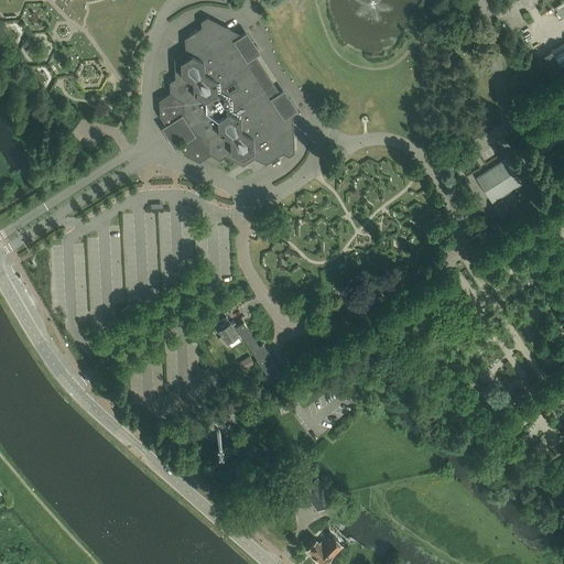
[(274,96),(250,58),(259,53),(258,52),(256,53),(243,35),(246,33),(237,39),(214,26),(203,34),(202,34),(197,31),(196,31),(191,34),(192,53),(181,61),(181,75),(170,82),(171,95),(160,102),(160,116),(167,128),(169,127),(167,126),(173,122),(184,140),(179,143),(177,142),(185,154),(197,160),(208,153),(220,159),(226,155),(243,164),(255,158),(255,151),(266,156),(288,142),(286,116),(295,110),(293,111),(281,93),(283,91),(282,90),(274,96)]
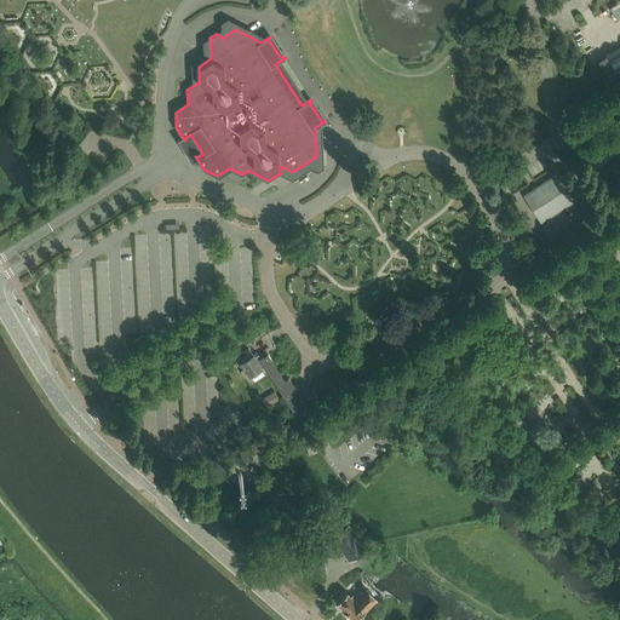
[(618,74),(619,72),(619,46),(606,56),(618,74)]
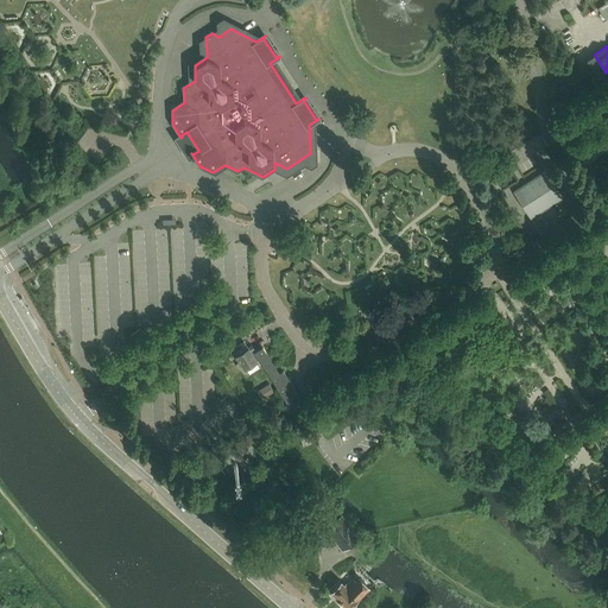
[(545,172),(514,191),(531,217),(562,197),(545,172)]
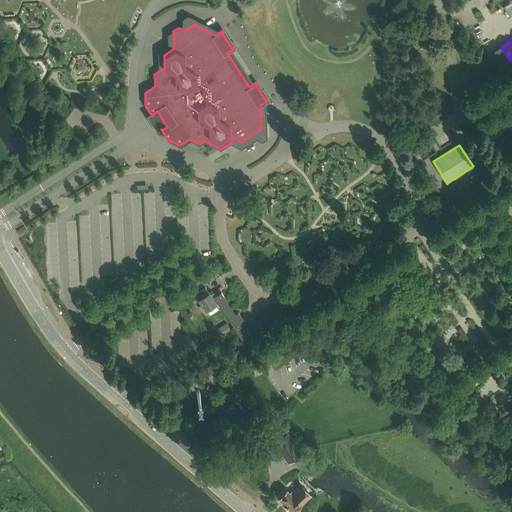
[(122,282),(118,276),(110,281),(114,287),(122,282)]
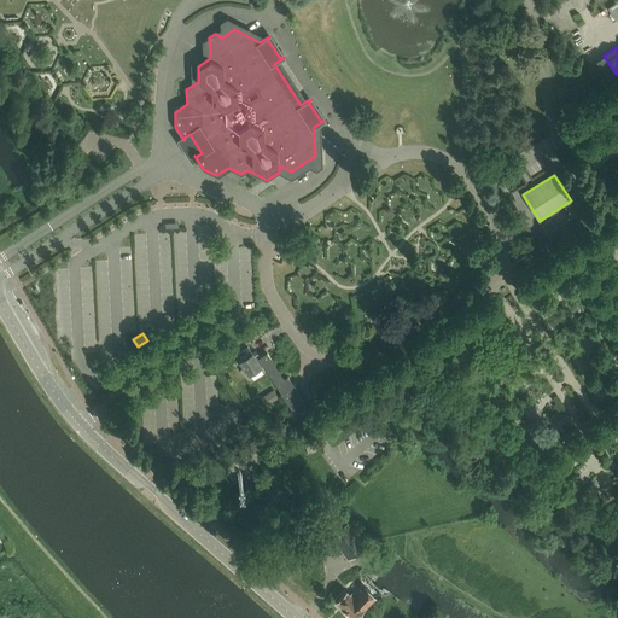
[(592,369),(586,357),(581,360),(575,349),(571,351),(583,374),(592,369)]
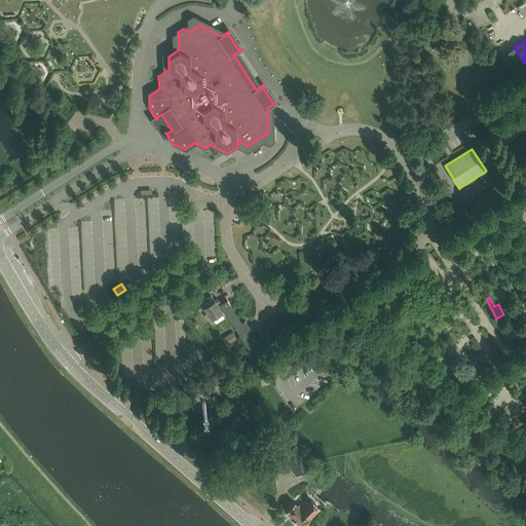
[(225,310),(225,311),(231,307),(227,300),(221,304),(219,300),(216,303),(215,301),(209,304),(205,299),(201,302),(212,318),(225,310)]
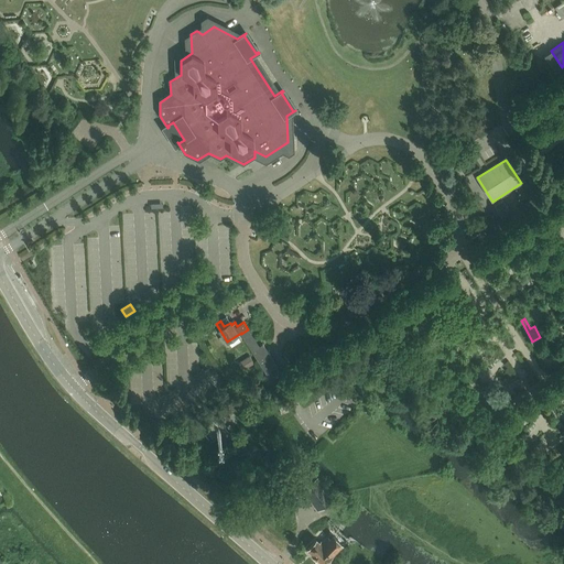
[(281,372),(270,356),(262,344),(252,350),(271,379),(281,372)]
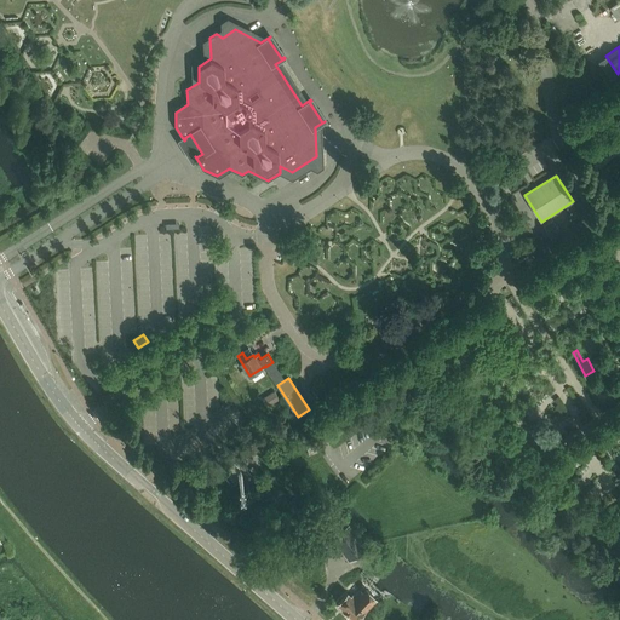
[(274,391),(269,394),(275,402),(280,399),(274,391)]
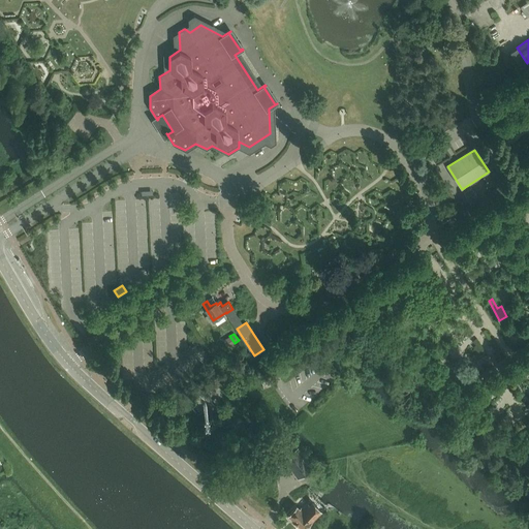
[(348,391),(353,384),(348,379),(342,385),(348,391)]
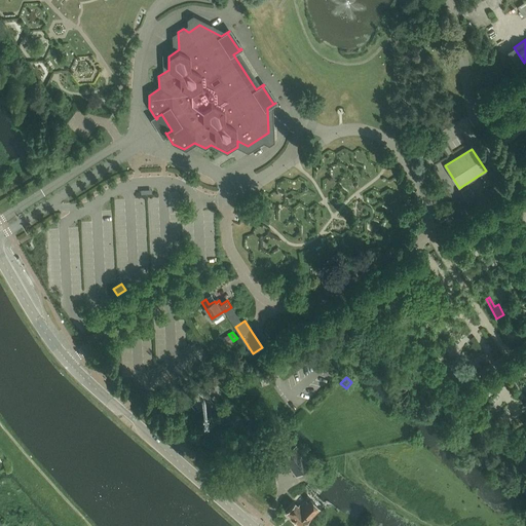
[(296,445),(282,455),(297,476),(311,466),(296,445)]
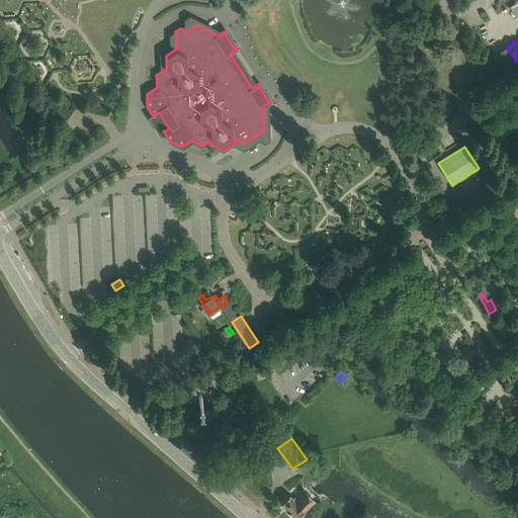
[(305,510),(314,500),(306,492),(304,495),(300,492),(295,498),(294,497),(292,498),(290,496),(282,504),(287,509),(291,514),(291,513),(295,517),(305,510)]
